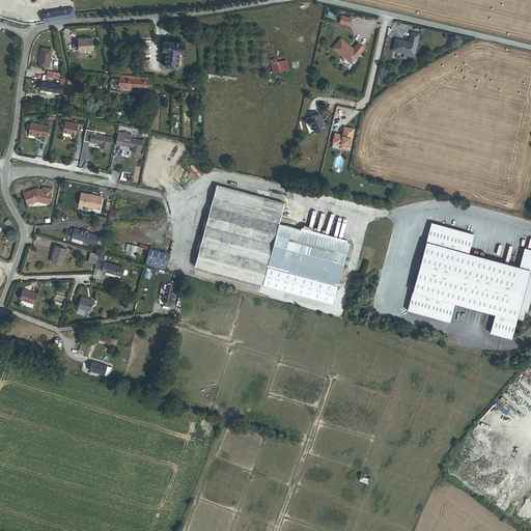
[(75,17),(74,8),(43,12),(44,21),(75,17)]
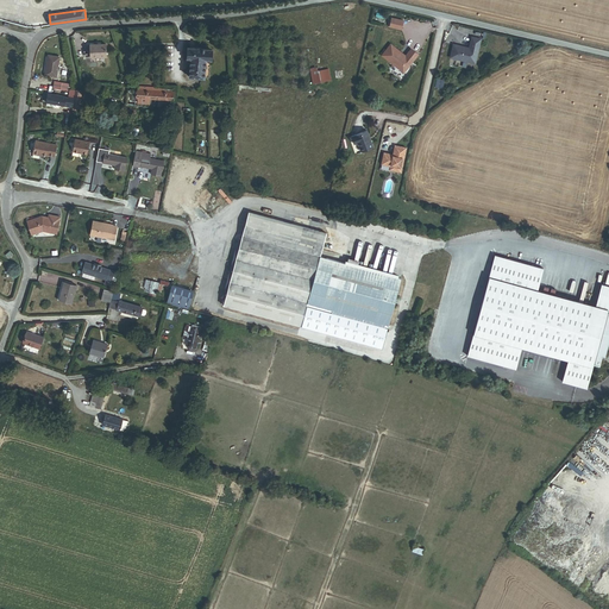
[(388,26),(390,17),(380,14),(377,24),(388,26)]
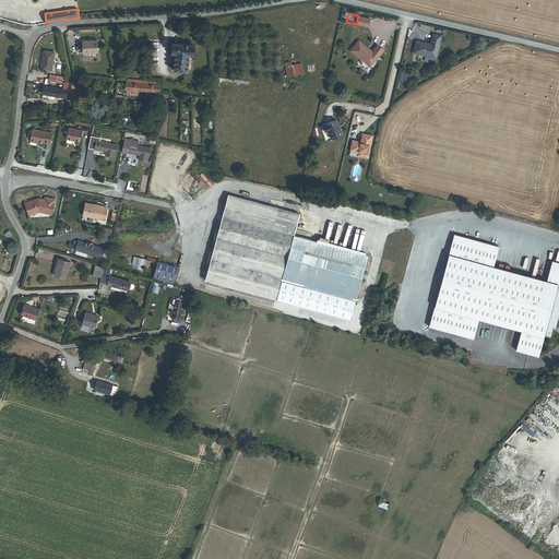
[(413,54),(437,59),(442,36),(433,34),(431,44),(416,40),(413,54)]
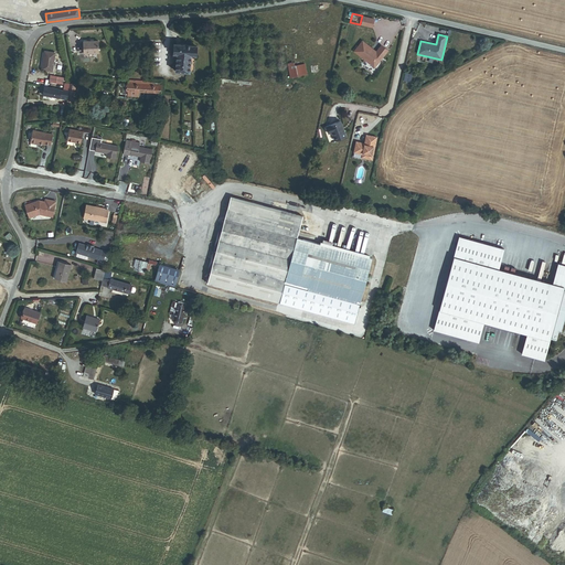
[(93,41),(85,41),(85,53),(100,53),(100,41),(96,41),(93,41)]
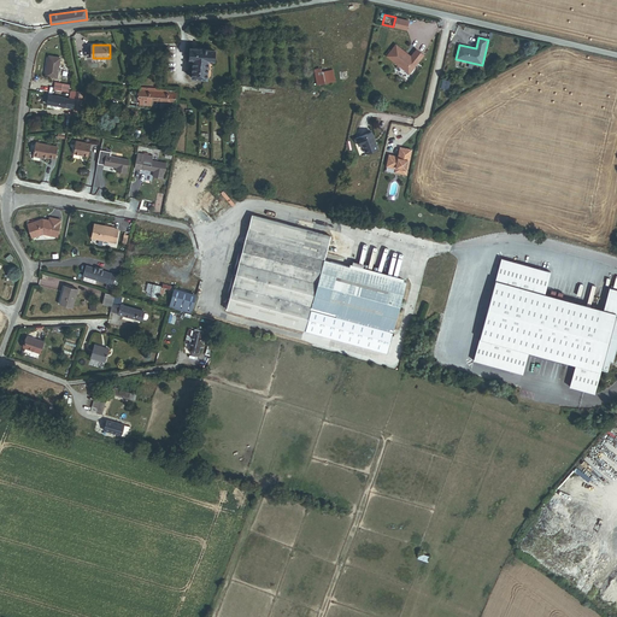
[(411,57),(397,45),(387,56),(409,75),(424,57),(417,50),(411,57)]
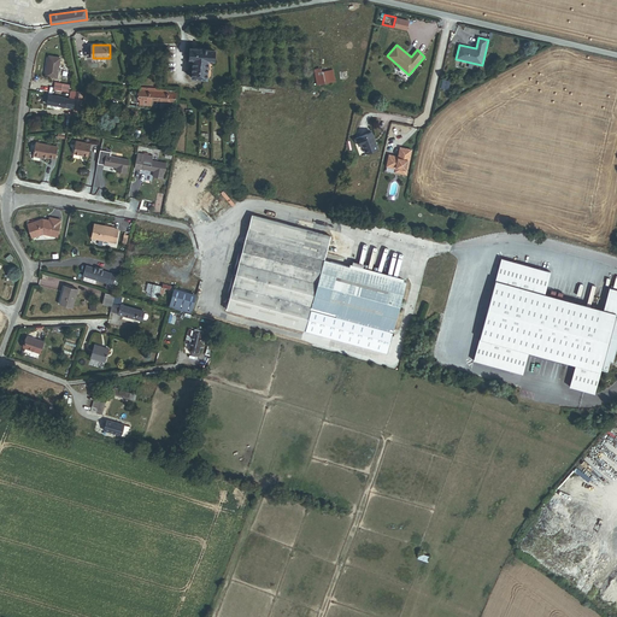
[(215,48),(191,46),(189,57),(193,58),(193,66),(191,65),(191,69),(192,69),(192,76),(207,77),(209,59),(213,59),(215,48)]
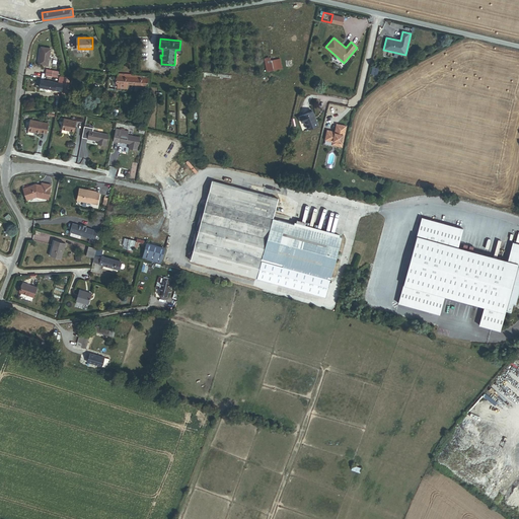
[(42,47),(39,64),(48,65),(51,49),(42,47)]
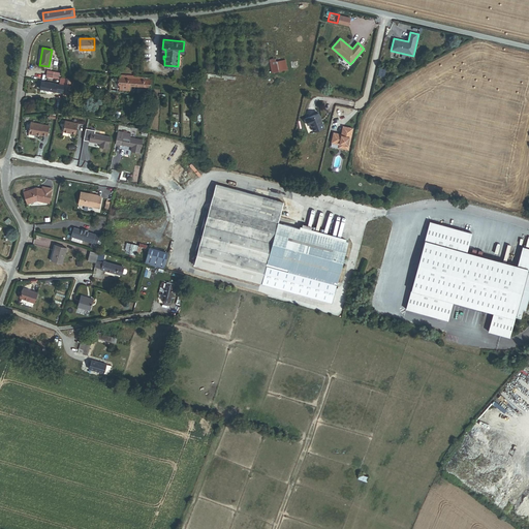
[(275,61),(270,62),(272,73),(287,70),(285,59),(275,61)]
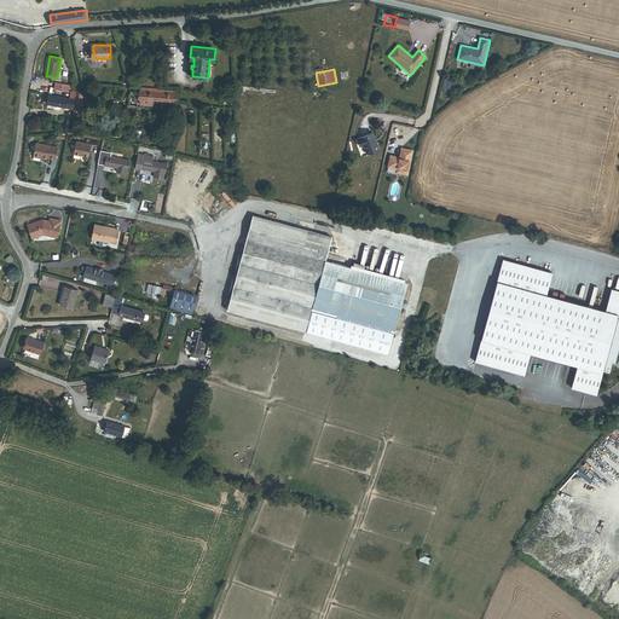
[(226,82),(224,102),(227,103),(229,87),(242,90),(241,91),(244,92),(246,90),(261,92),(261,93),(265,93),(266,92),(276,93),(276,90),(229,85),(229,82),(226,82)]
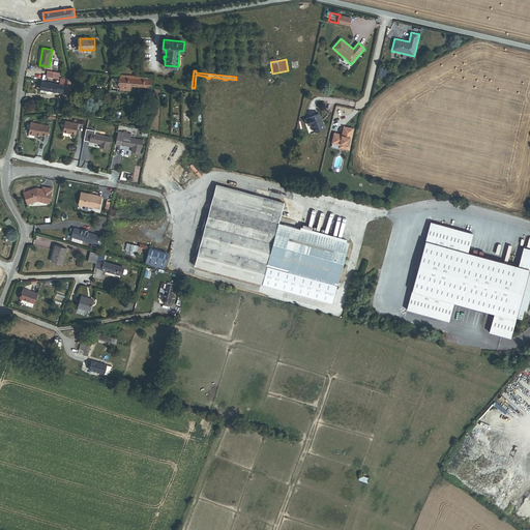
[(152,77),(112,74),(111,92),(119,92),(119,90),(150,93),(152,77)]
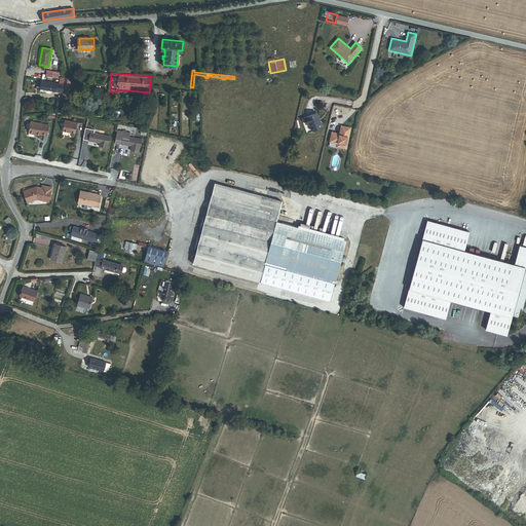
[(72,79),(66,78),(64,85),(63,92),(69,94),(72,79)]
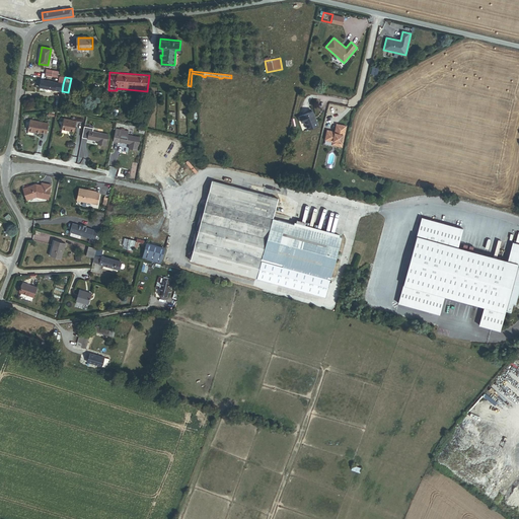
[(58,83),(39,79),(38,82),(42,83),(41,90),(47,91),(47,88),(62,91),(63,84),(58,83)]
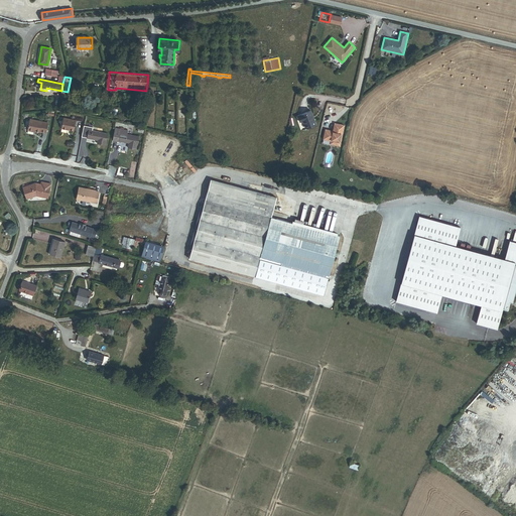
[(315,124),(311,111),(298,115),(300,121),(303,120),(305,128),(315,124)]
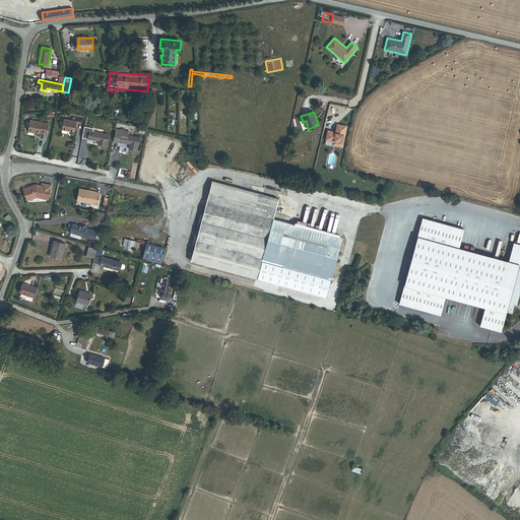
[(79,121),(66,118),(64,129),(76,132),(79,121)]
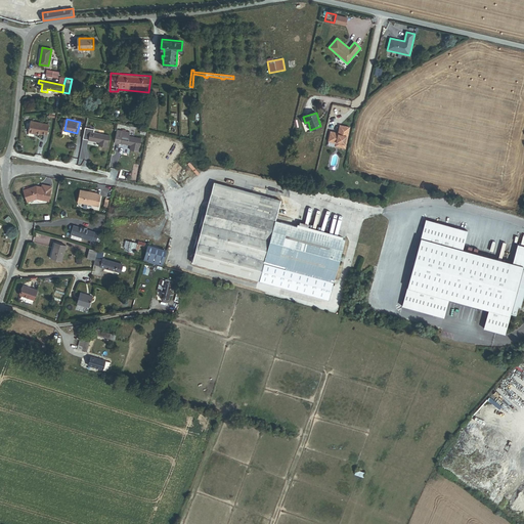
[(50,125),(32,121),(30,132),(36,133),(41,134),(41,133),(48,134),(50,125)]
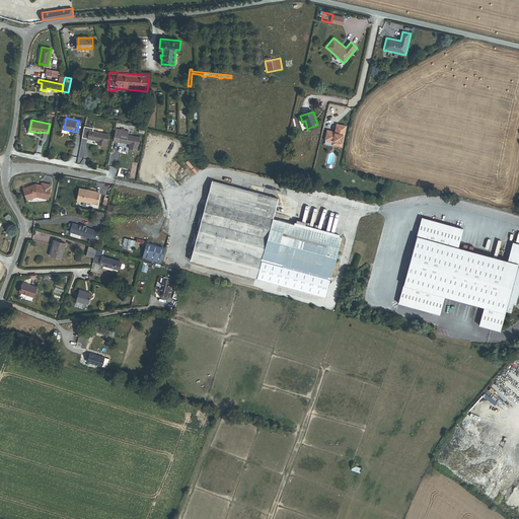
[(332,132),(326,130),(324,140),(332,142),(331,145),(341,147),(346,126),(337,124),(335,133),(332,132)]
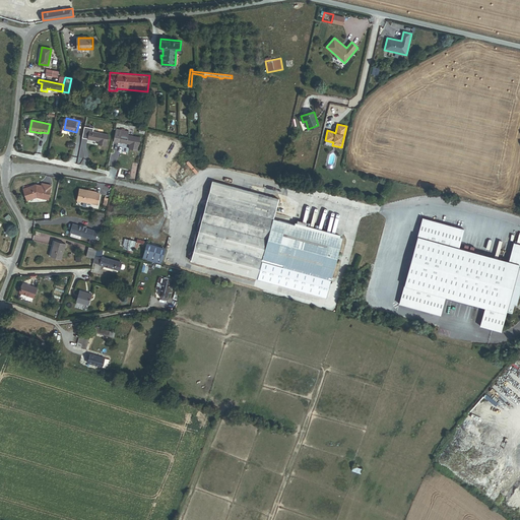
[(108,143),(110,134),(93,131),(94,128),(85,127),(84,137),(100,140),(99,145),(107,146),(107,142),(108,143)]
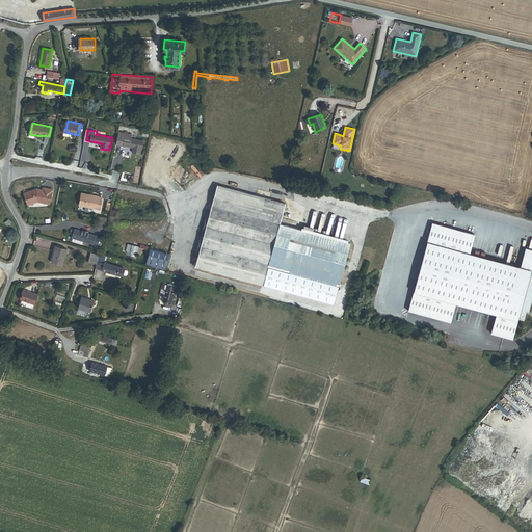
[(127,134),(120,132),(117,143),(133,147),(132,152),(140,153),(141,149),(142,149),(143,140),(126,137),(127,134)]
